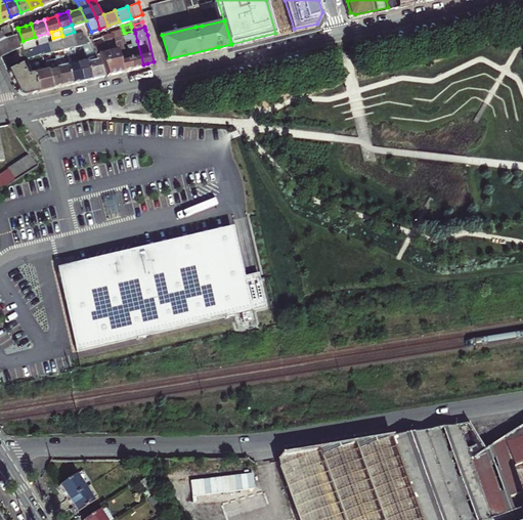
[(89,37),(82,29),(74,32),(77,40),(82,39),(87,37),(89,37)]
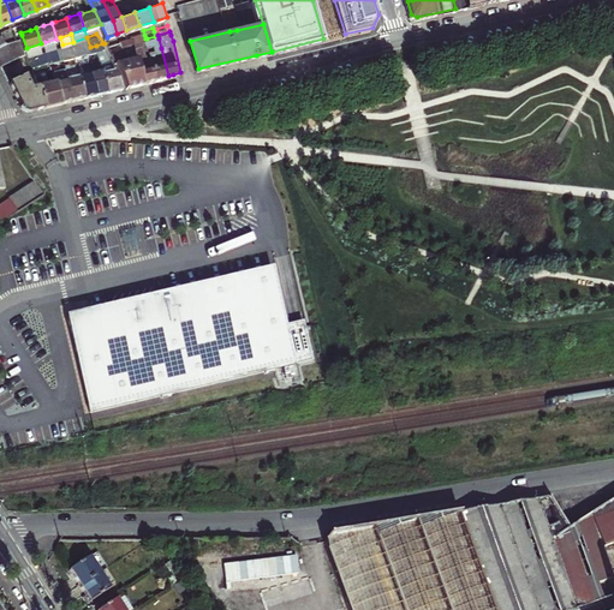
[(19,36),(7,41),(0,43),(0,57),(4,64),(28,52),(27,49),(27,48),(22,35),(19,36)]
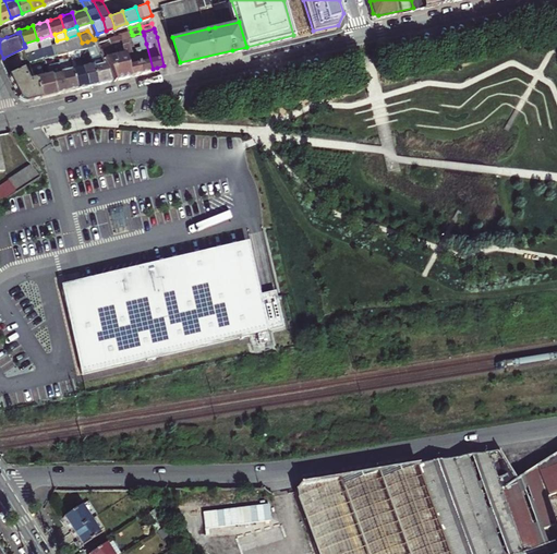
[(121,43),(128,40),(130,39),(129,36),(128,33),(121,35),(121,32),(117,34),(117,32),(109,34),(112,41),(105,44),(101,37),(98,38),(116,77),(121,75),(132,73),(125,52),(121,43)]
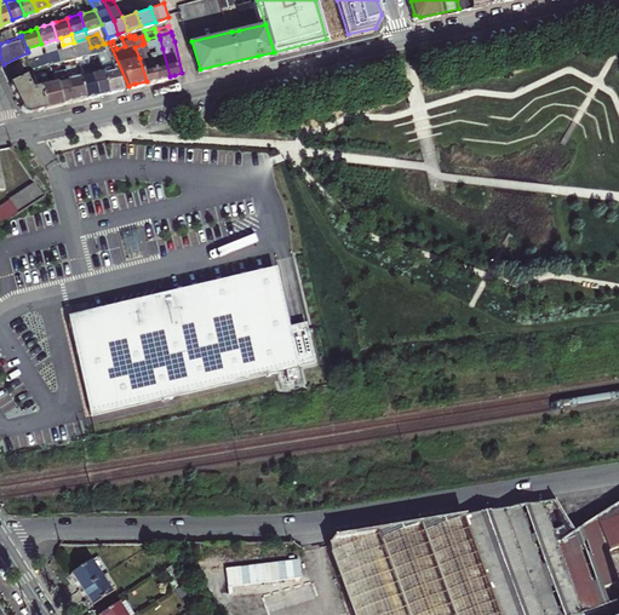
[(76,52),(81,51),(85,50),(89,49),(91,47),(87,38),(74,42),(76,52)]
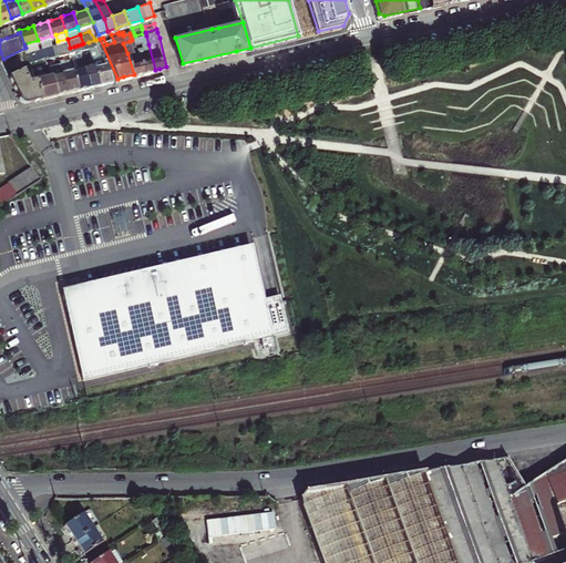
[(52,36),(41,39),(43,45),(54,42),(52,36)]
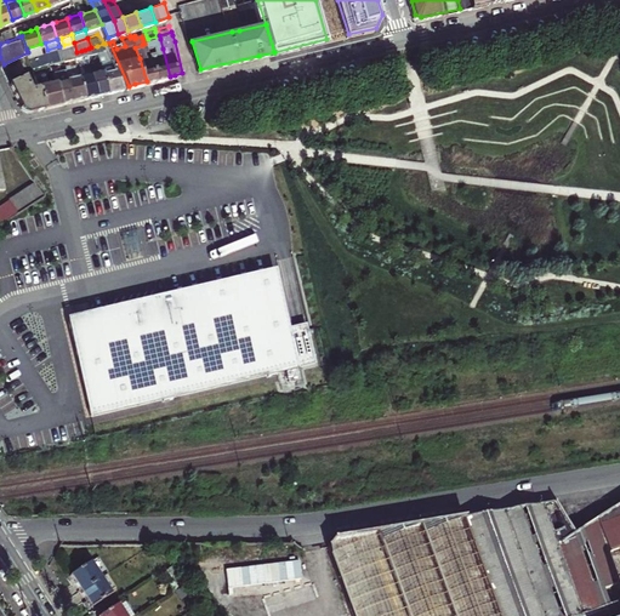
[(63,45),(60,46),(63,57),(66,56),(74,53),(77,52),(74,43),(63,45)]
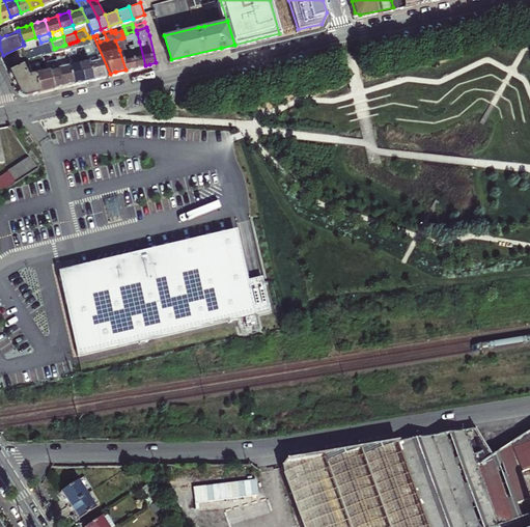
[(35,37),(23,42),(23,43),(24,45),(25,48),(37,44),(35,37)]
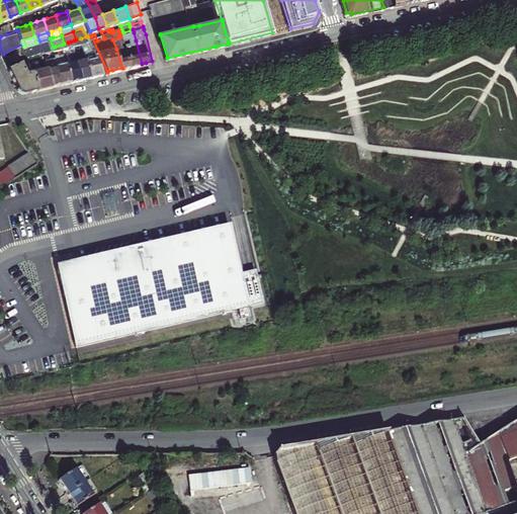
[(120,46),(118,37),(112,39),(116,49),(122,68),(132,66),(126,44),(120,46)]
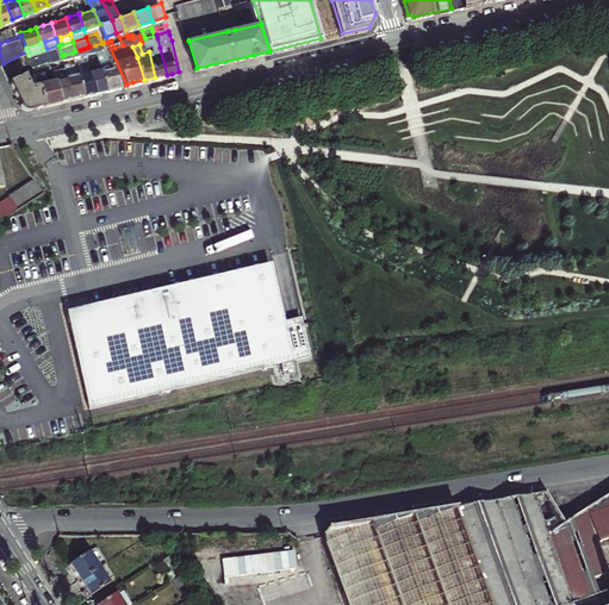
[(47,49),(43,50),(47,61),(49,60),(58,57),(62,56),(58,45),(47,49)]
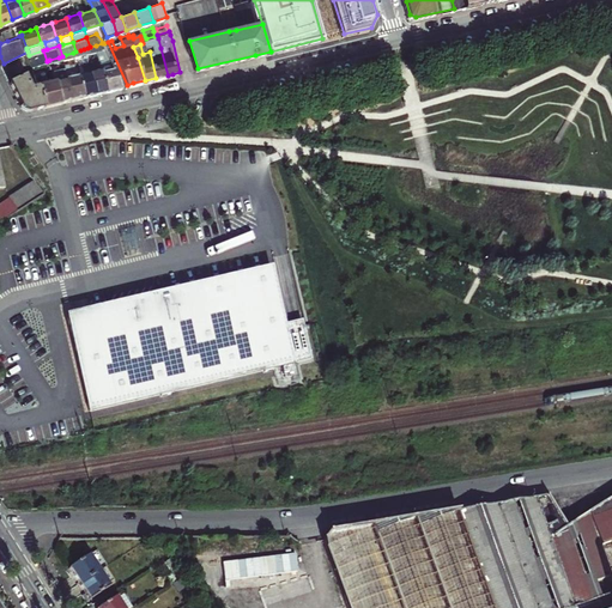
[(150,52),(156,78),(168,76),(161,48),(150,50),(150,52)]
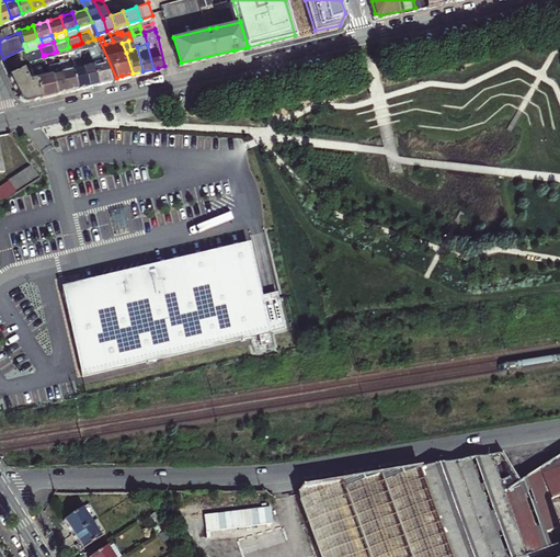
[(40,46),(26,50),(30,60),(43,56),(40,46)]
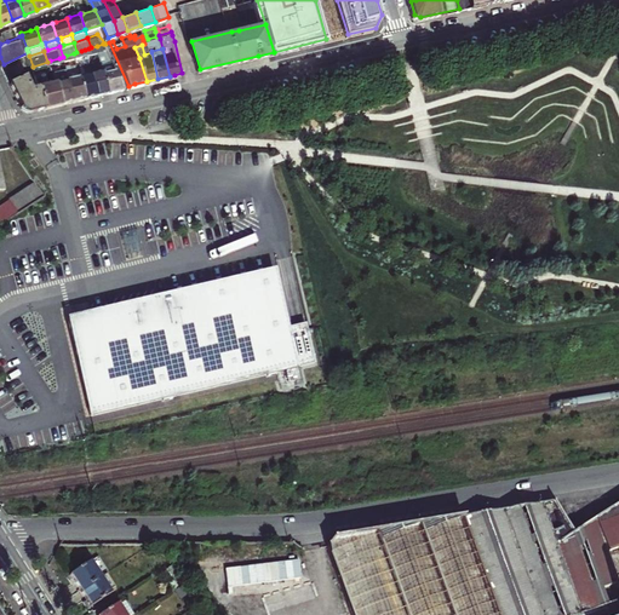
[(98,93),(110,91),(104,70),(103,68),(91,70),(98,93)]
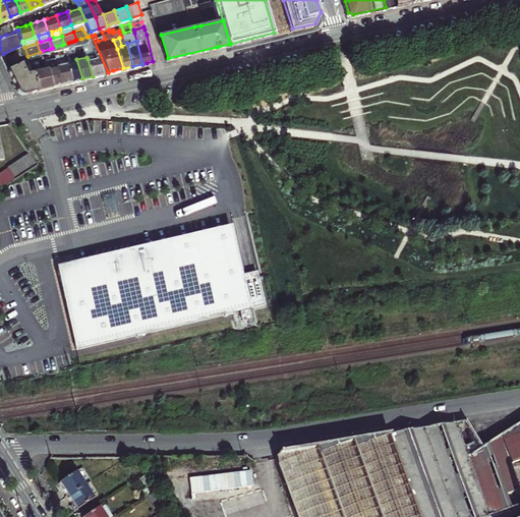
[(88,59),(93,76),(106,72),(99,57),(88,59)]
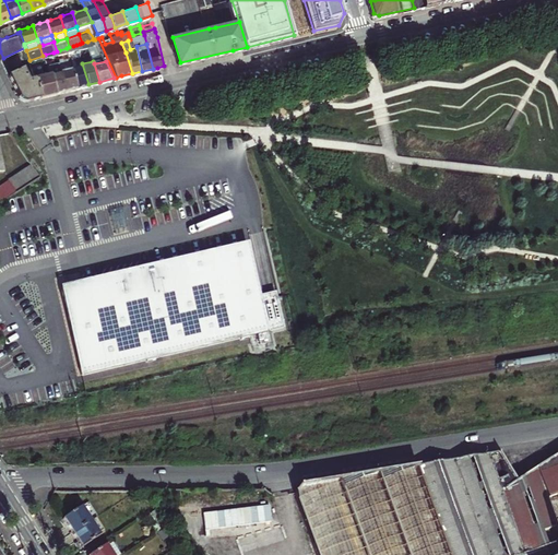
[(79,86),(88,84),(82,63),(72,67),(79,86)]
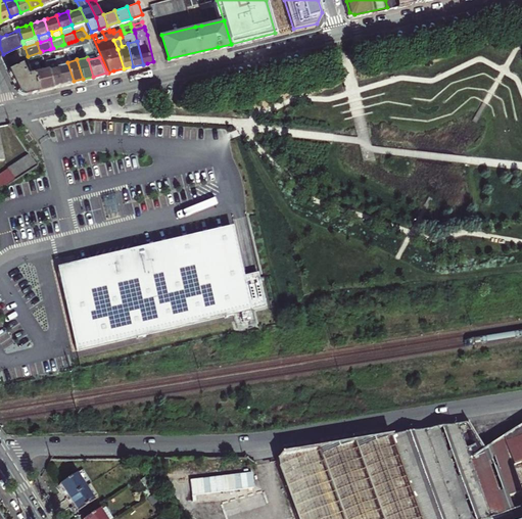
[(66,83),(74,81),(67,62),(58,64),(64,84),(66,83)]
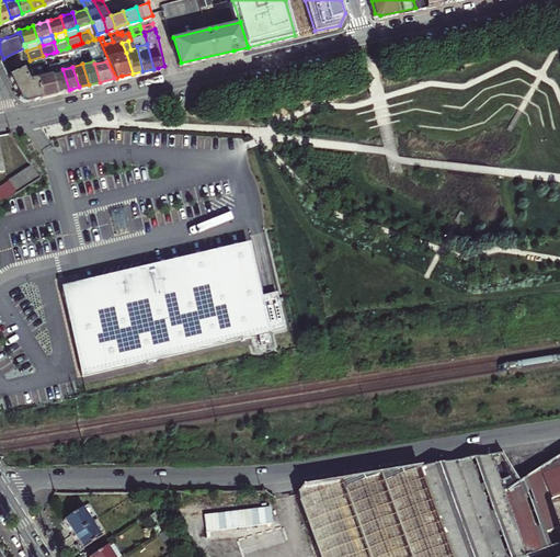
[(30,78),(24,68),(11,74),(20,93),(30,99),(42,95),(35,77),(30,78)]
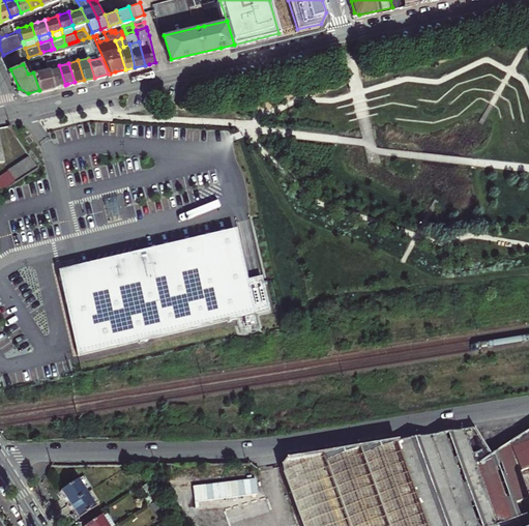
[(65,85),(59,65),(49,68),(55,87),(65,85)]
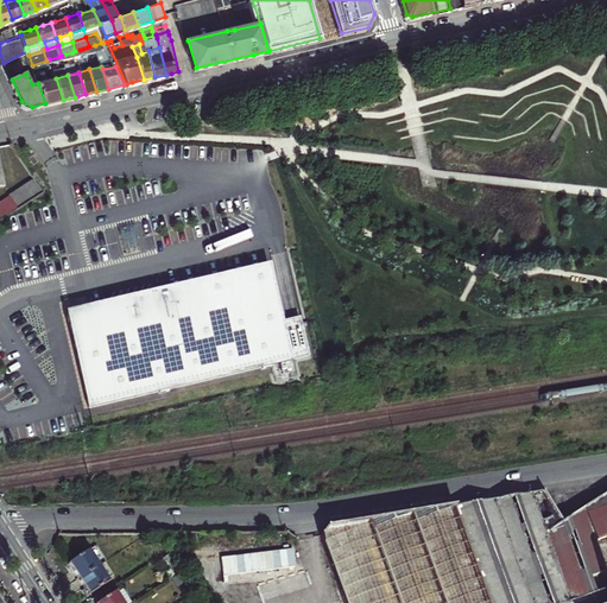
[(63,100),(56,78),(38,83),(45,103),(63,100)]
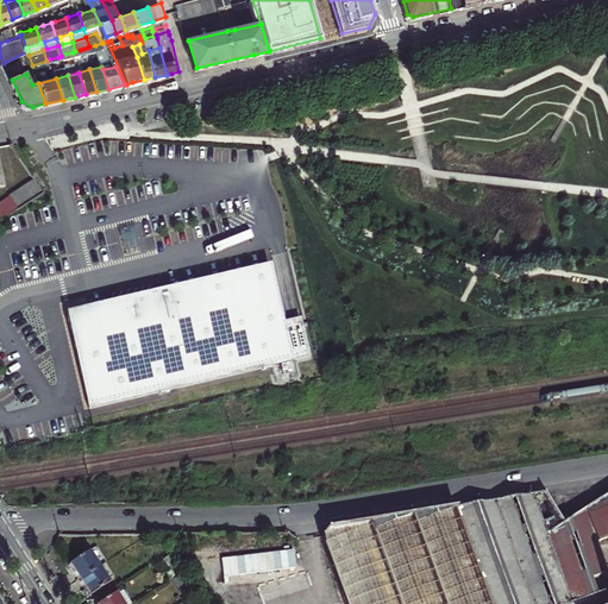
[(7,190),(10,193),(0,197),(0,218),(8,213),(44,188),(35,174),(7,190)]
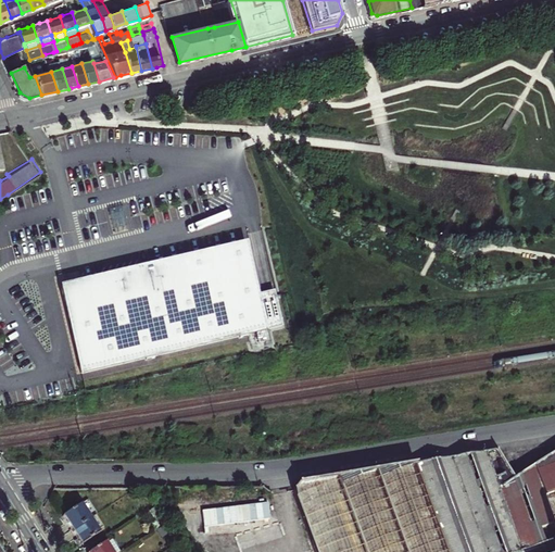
[(71,279),(61,281),(64,298),(82,371),(284,323),(275,286),(259,290),(247,238),(71,279)]
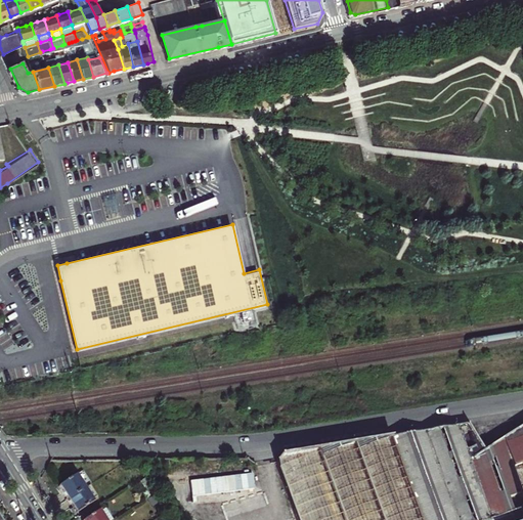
[(85,484),(77,471),(59,481),(69,494),(85,484)]
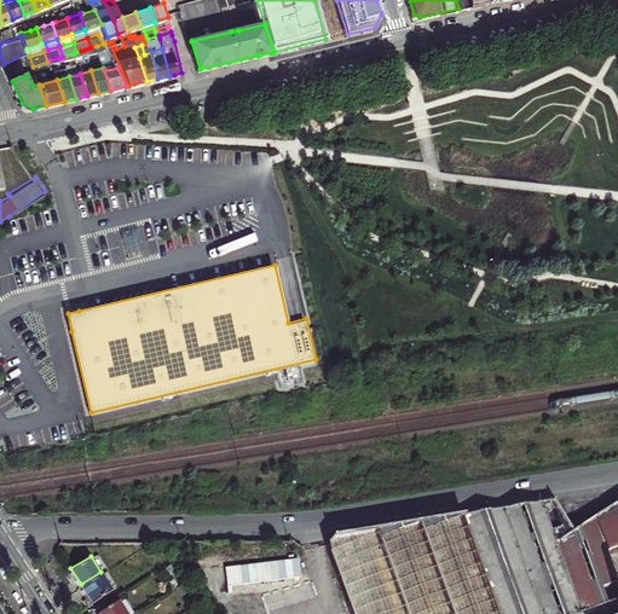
[(81,584),(92,600),(111,588),(100,572),(81,584)]
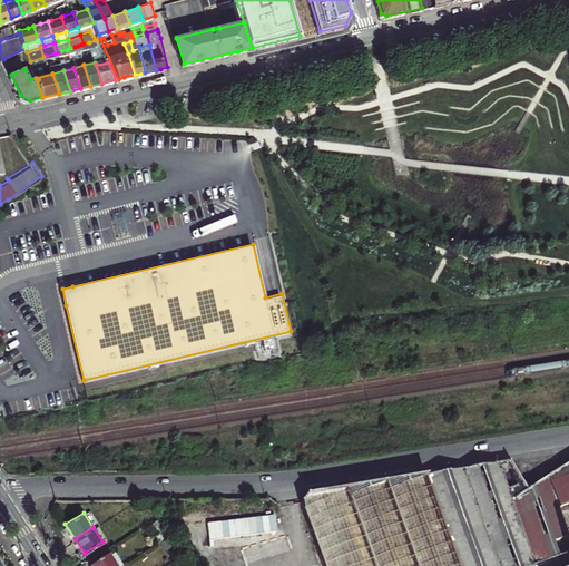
[(109,552),(91,564),(92,565),(118,565),(125,563),(116,549),(109,553),(109,552)]
